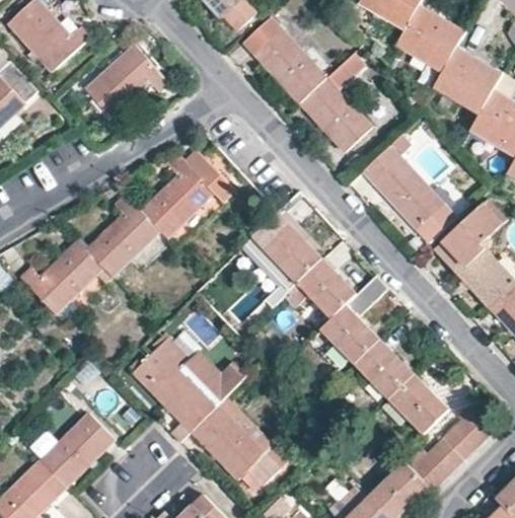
[(35,0),(28,0),(5,21),(51,71),(89,35),(79,24),(68,35),(35,0)]
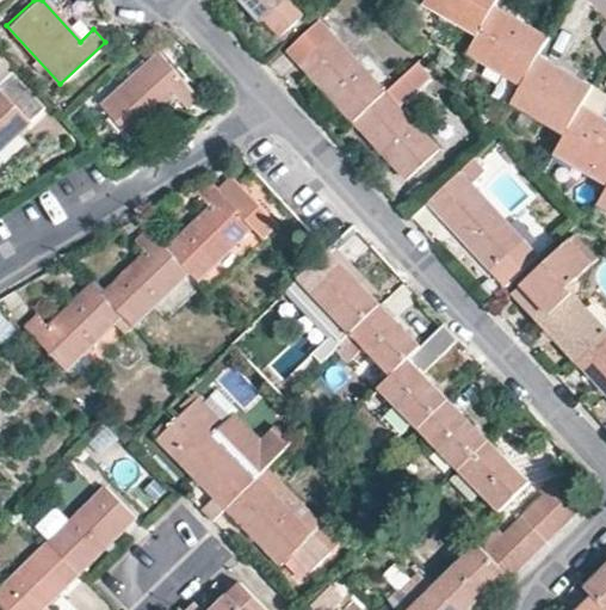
[(280,0),(237,0),(258,22),(280,0)]
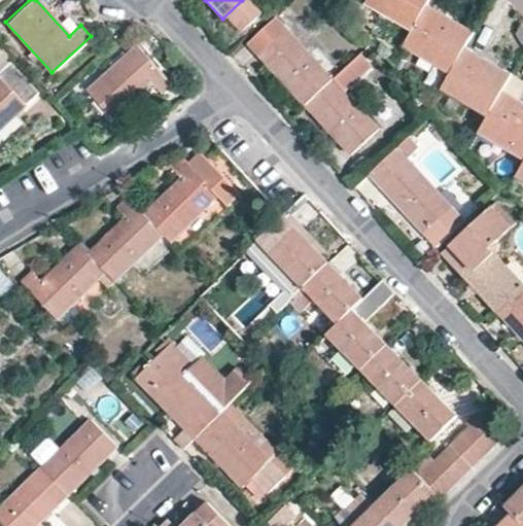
[(423,5),(425,0),(361,0),(360,3),(408,32),(423,5)]
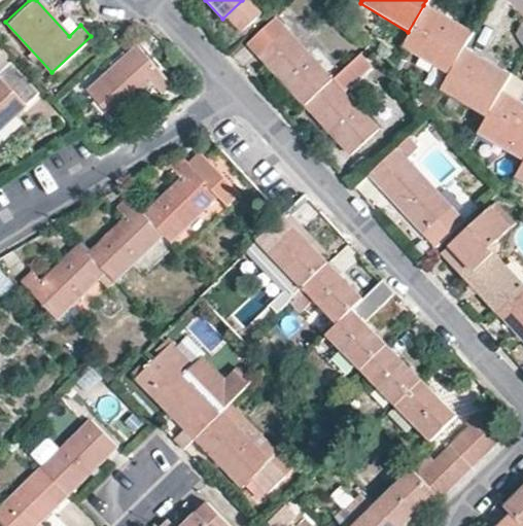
[(423,5),(408,32),(398,49),(446,76),(462,48),(472,32),(423,5)]
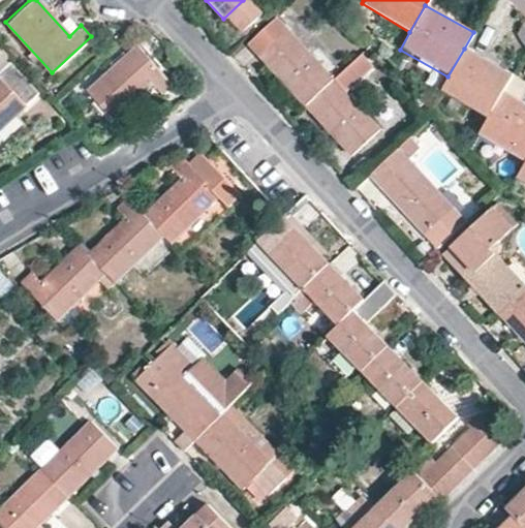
[(303,104),(332,79),(272,14),(244,40),(303,104)]
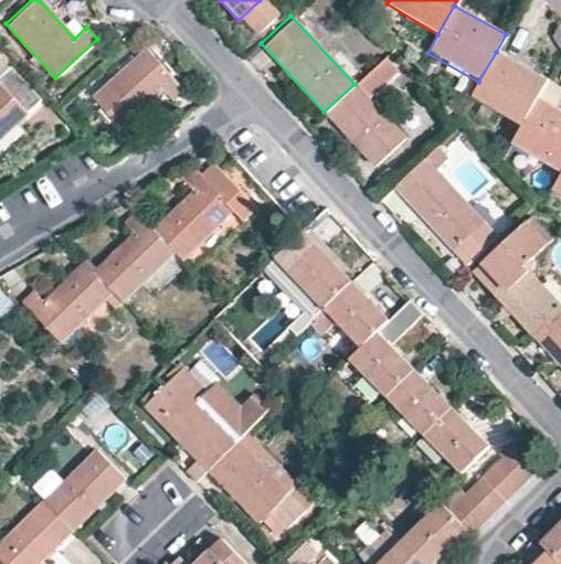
[(145,48),(91,98),(118,127),(159,89),(170,100),(183,88),(145,48)]
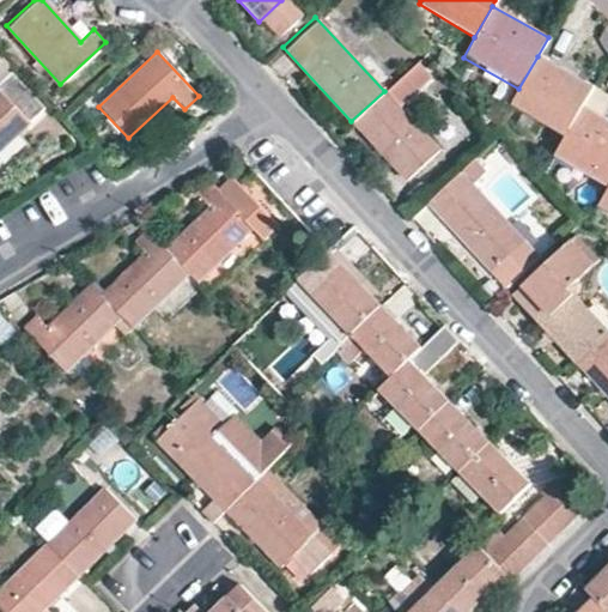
[(594,88),(537,56),(518,89),(509,107),(565,138),(582,107),(594,88)]
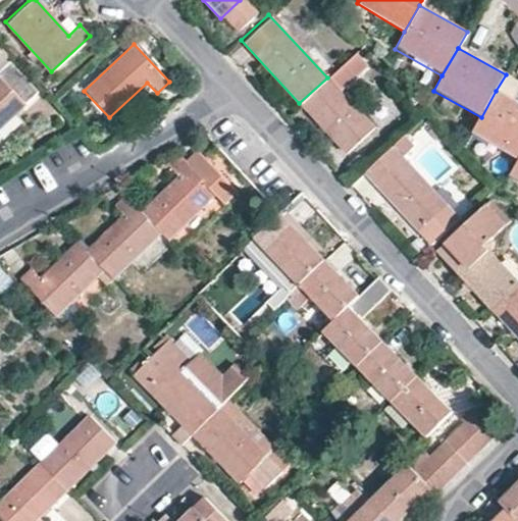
[(366,66),(354,53),(327,77),(340,91),(366,66)]
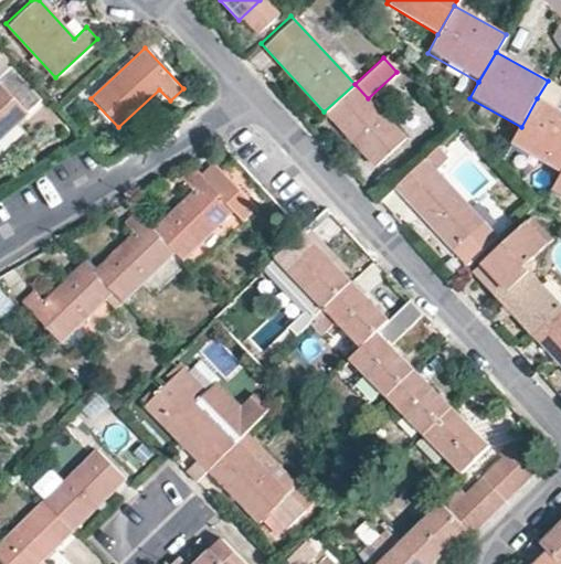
[(0,156),(23,134),(13,121),(36,99),(4,66),(0,70),(0,156)]
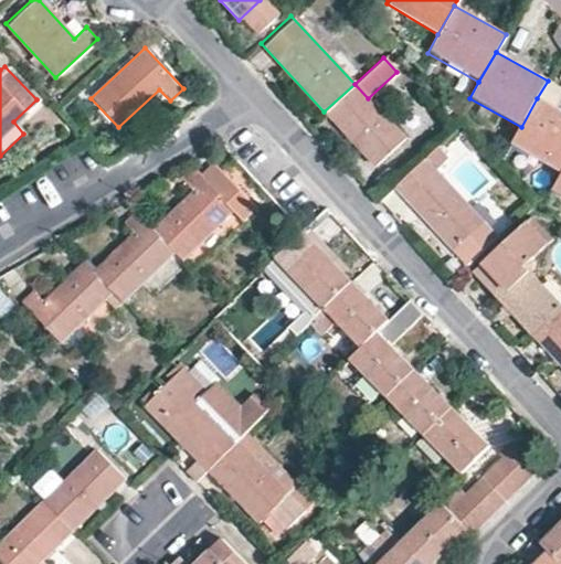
[(368,98),(355,84),(324,112),(373,166),(403,138),(368,98)]
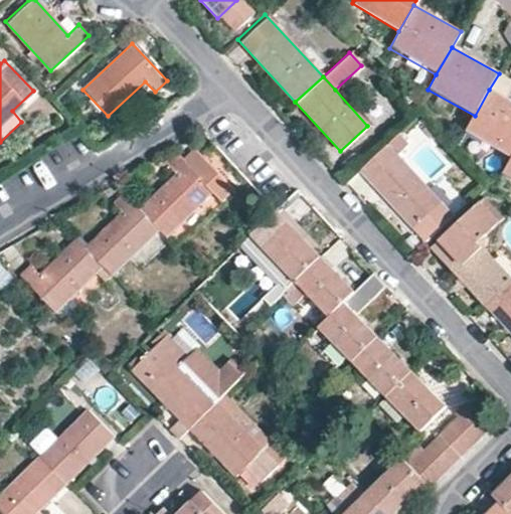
[(510,102),(489,90),(475,116),(466,132),(509,157),(510,154),(510,102)]
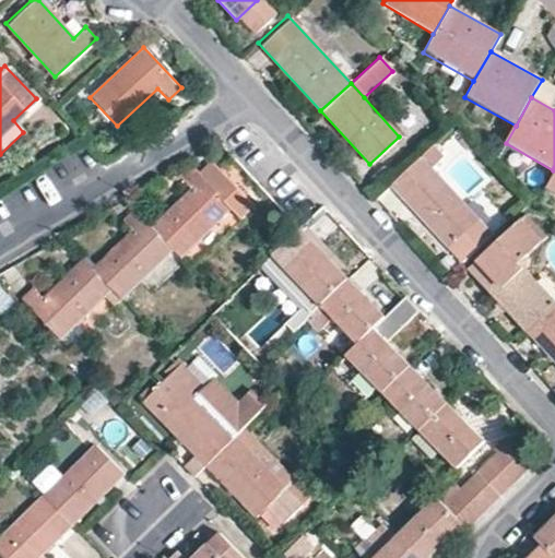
[(439,157),(429,146),(418,157),(429,168),(439,157)]
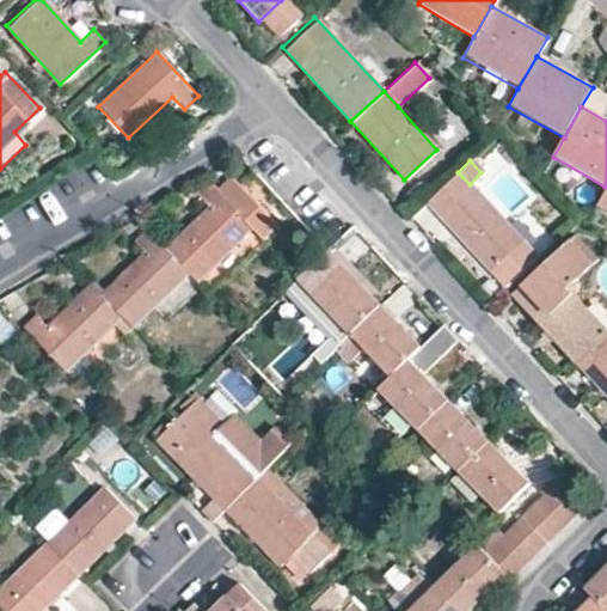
[(470,184),(458,172),(425,201),(491,272),(523,242),(470,184)]
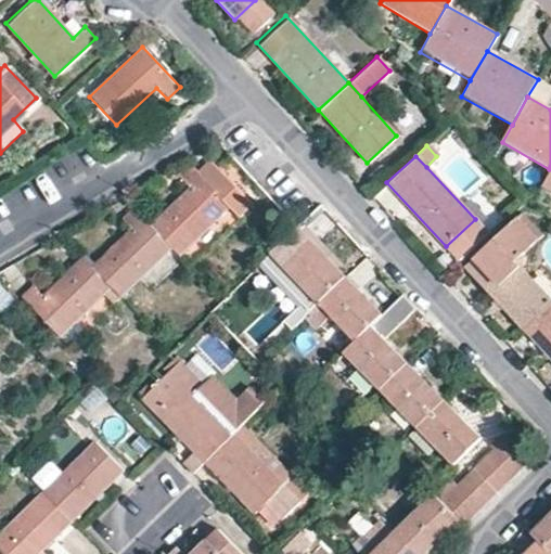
[(150,226),(169,246),(177,255),(227,206),(235,215),(246,204),(205,162),(195,172),(188,165),(177,176),(189,188),(150,226)]
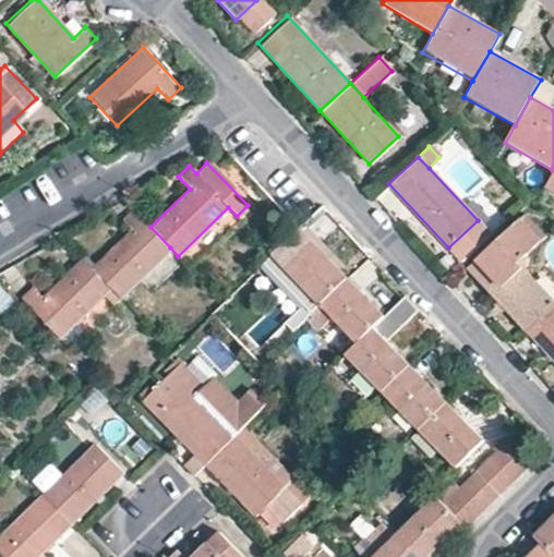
[(553,167),(552,170),(542,189),(553,194),(553,167)]
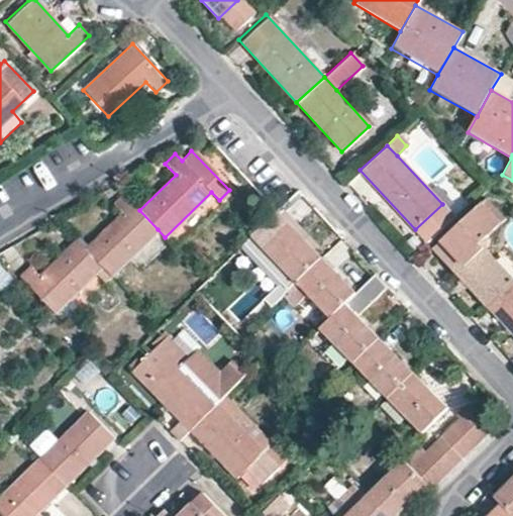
[(83,248),(100,267),(110,277),(158,229),(139,210),(121,192),(110,202),(120,212),(83,248)]
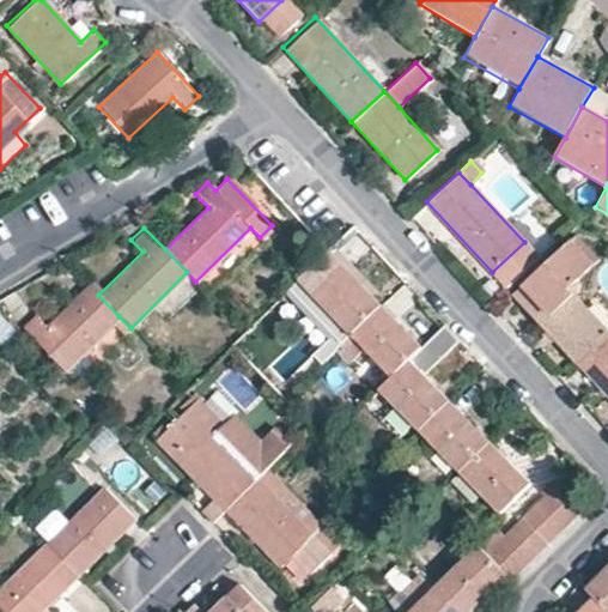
[(590,261),(566,235),(515,282),(530,298),(522,306),(576,363),(607,334),(607,332),(564,285),(590,261)]
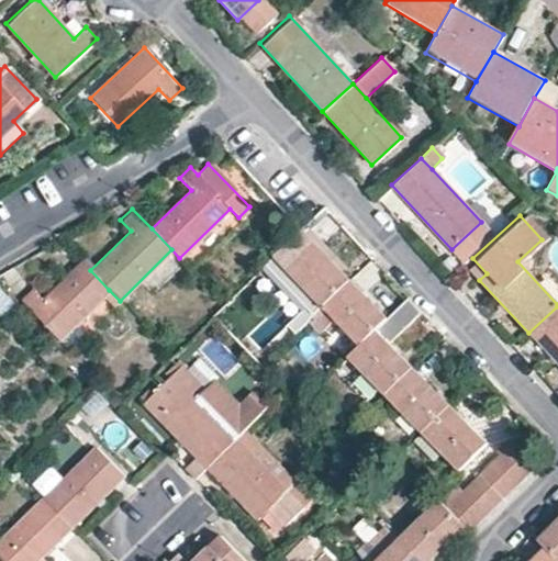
[(347,279),(298,229),(272,255),(316,300),(304,312),(309,317),(347,279)]
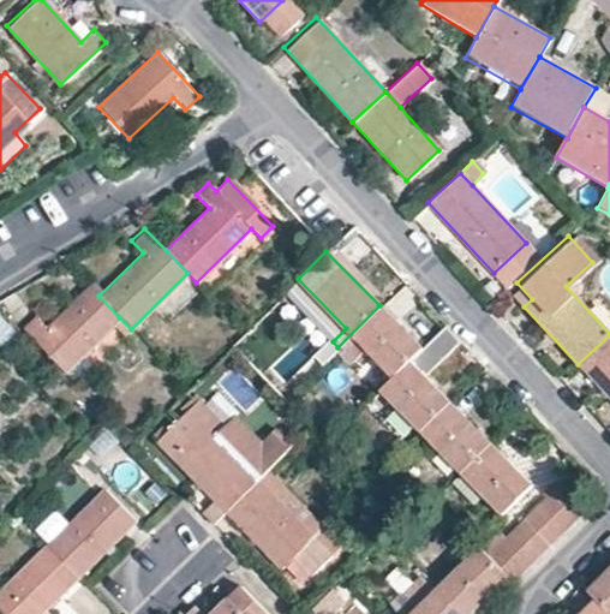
[(532,299),(516,282),(509,291),(524,307),(532,299)]
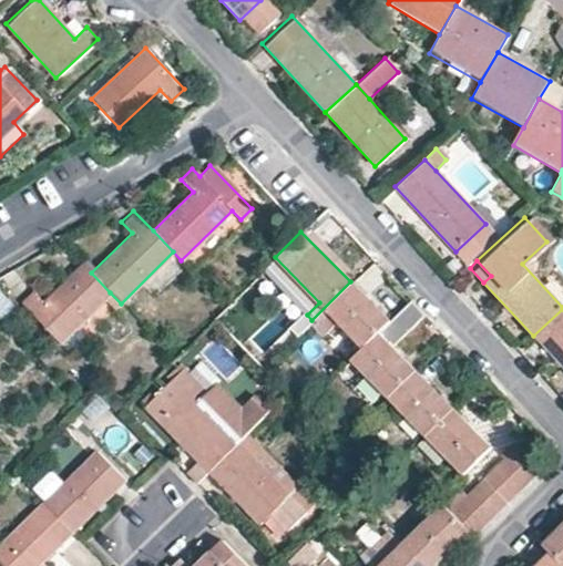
[(91,273),(80,261),(41,300),(31,290),(18,304),(58,343),(110,292),(91,273)]
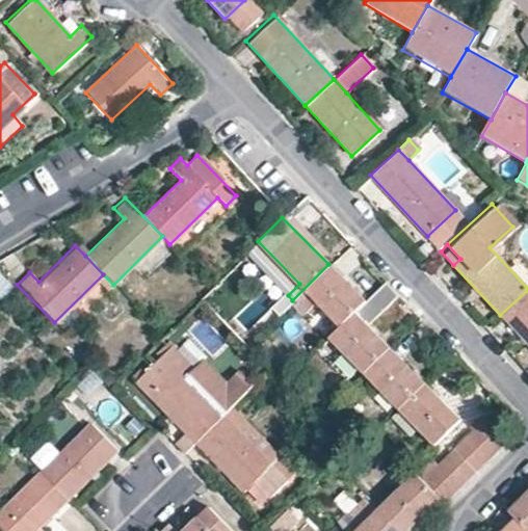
[(365,301),(328,264),(292,300),(291,301),(301,313),(314,300),(339,326),(365,301)]
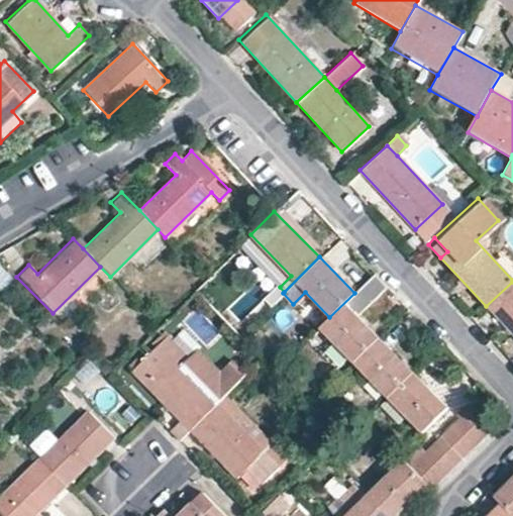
[(0,290),(10,282),(0,270),(0,290)]
